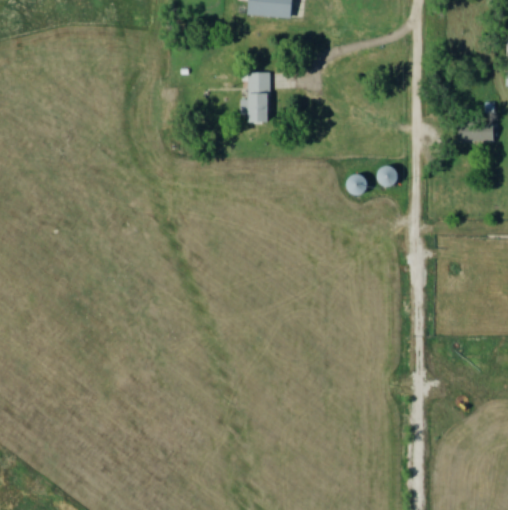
[(287,0),(286,13),(246,10),(246,0),(287,0)]
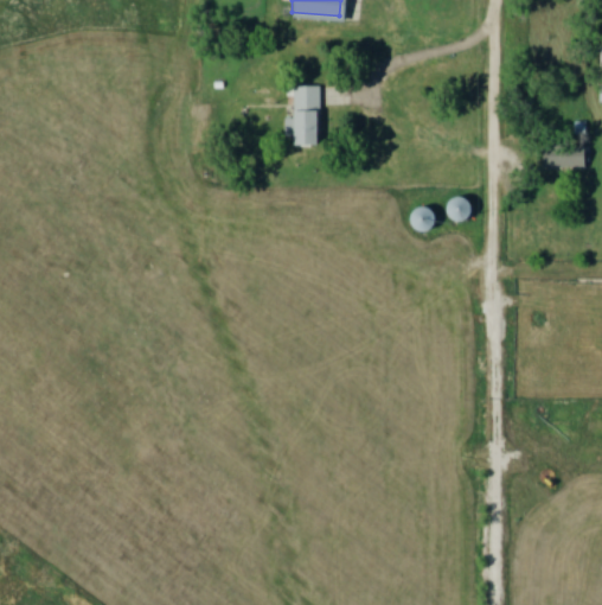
[(318,146),(318,86),(293,86),(293,146),(318,146)]
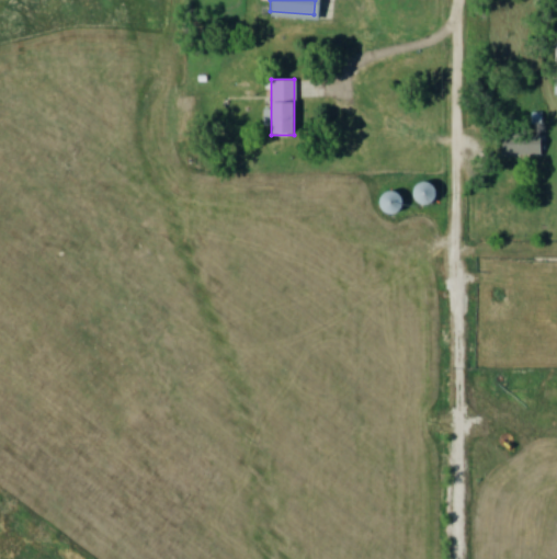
[(501,155),(542,155),(542,133),(501,133),(501,155)]
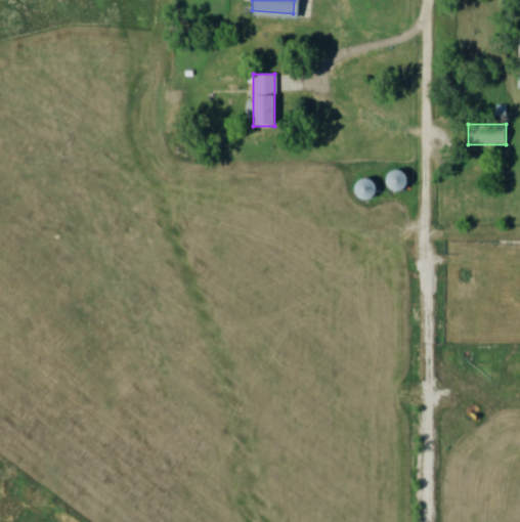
[(389,188),(403,191),(407,173),(393,171),(389,188)]
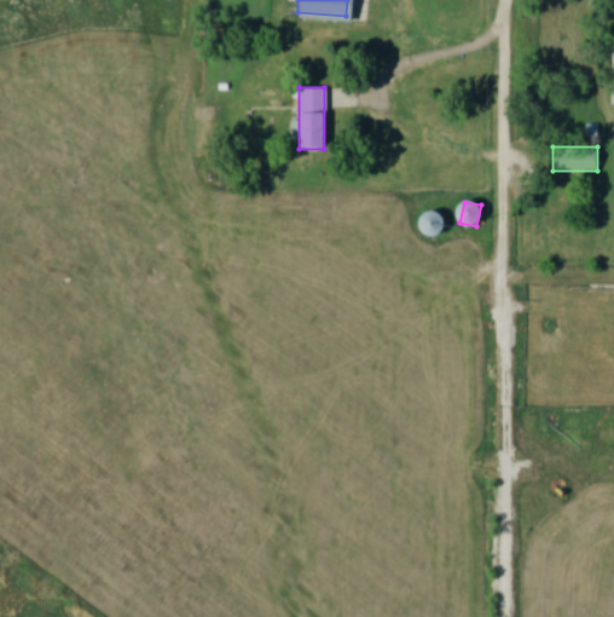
[(424,213),(423,234),(442,235),(444,214),(424,213)]
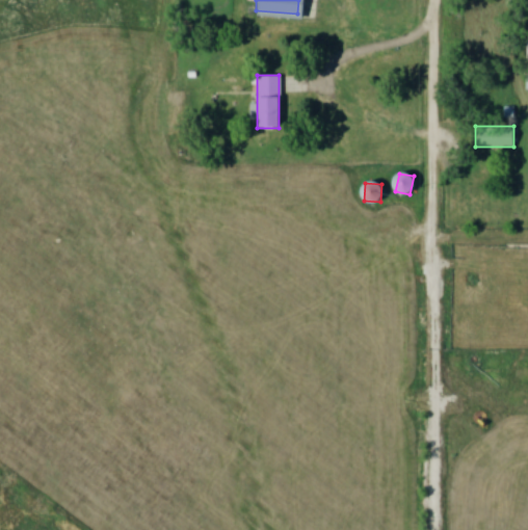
[(527,362),(512,362),(512,377),(527,377),(527,362)]
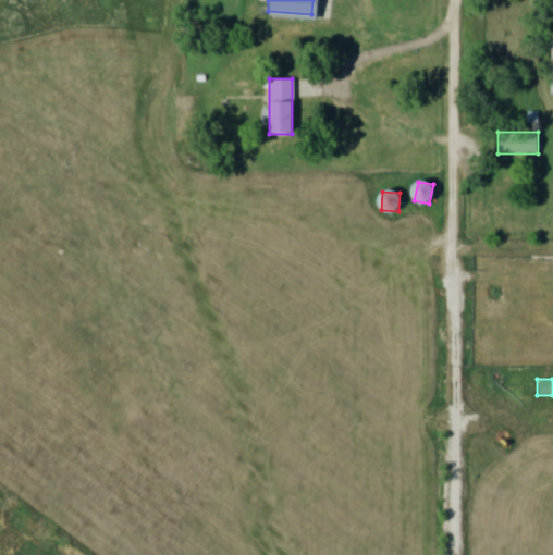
All buildings are outlined.
